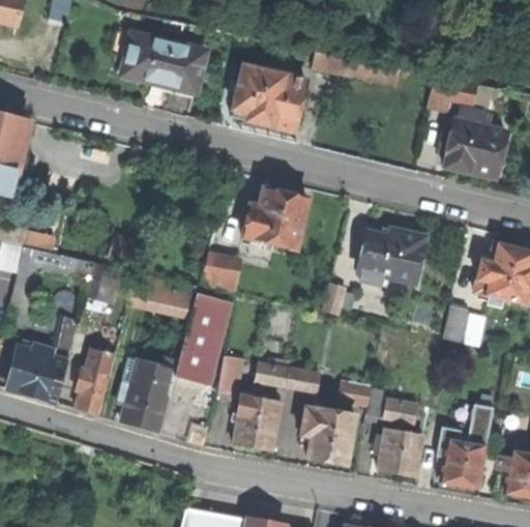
[(32,8),(20,5),(21,0),(0,0),(0,21),(29,27),(32,8)]
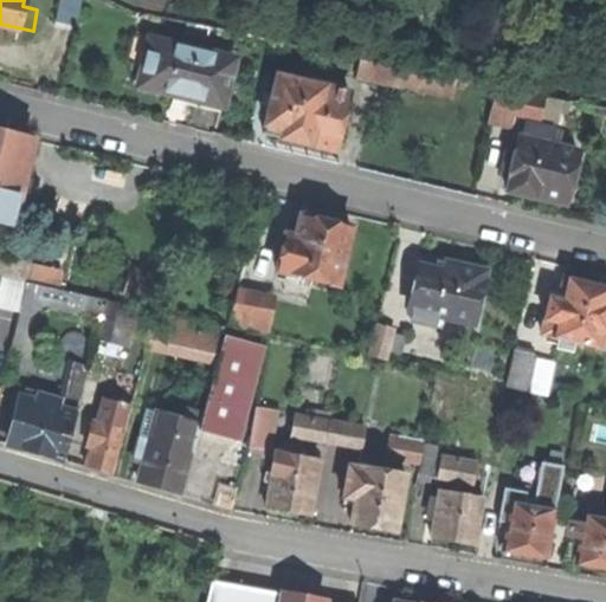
[(60,0),(57,19),(76,24),(79,0),(60,0)]
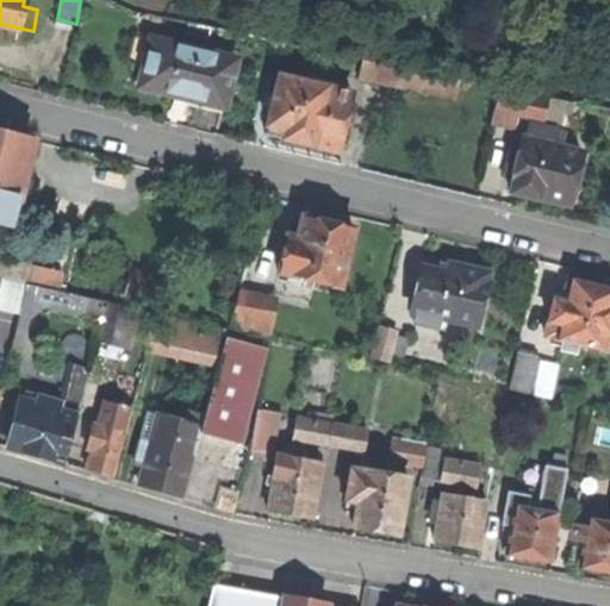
[(187,32),(204,36),(206,24),(190,22),(187,32)]
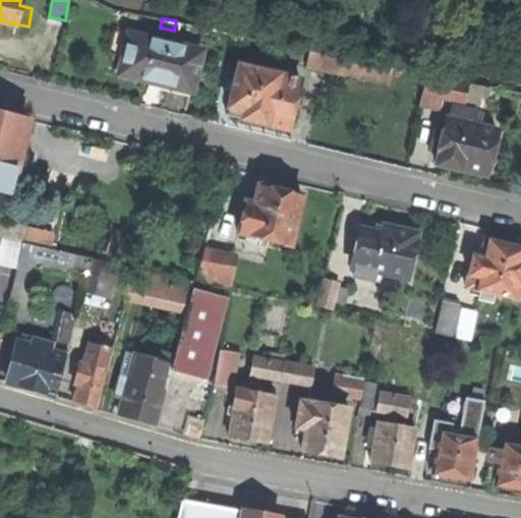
[(162,82),(190,90),(201,50),(129,32),(119,72),(162,82)]
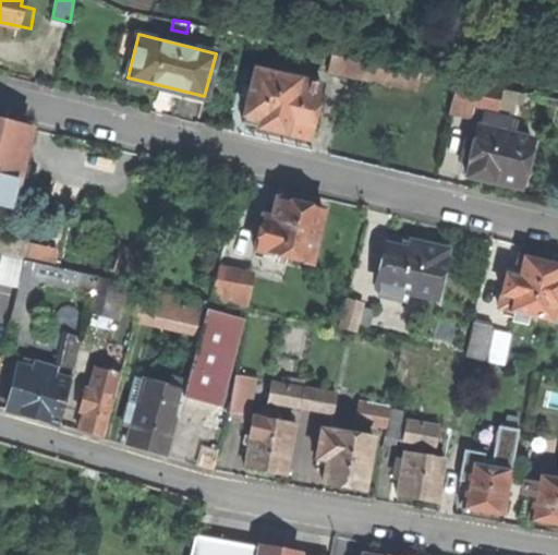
[(328,69),(414,86),(417,70),(332,52),(328,69)]
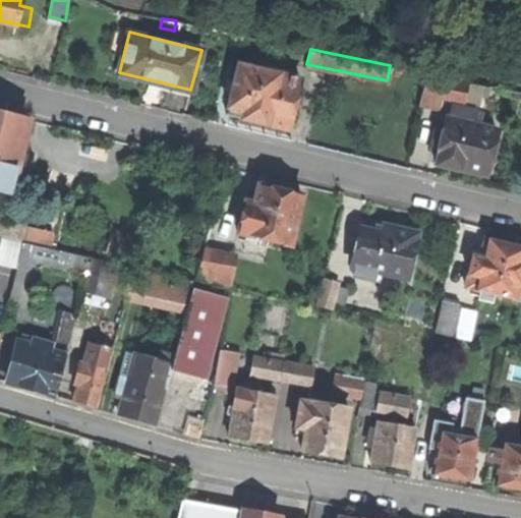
[(288,128),(300,78),(238,63),(227,114),(264,122),(288,128)]
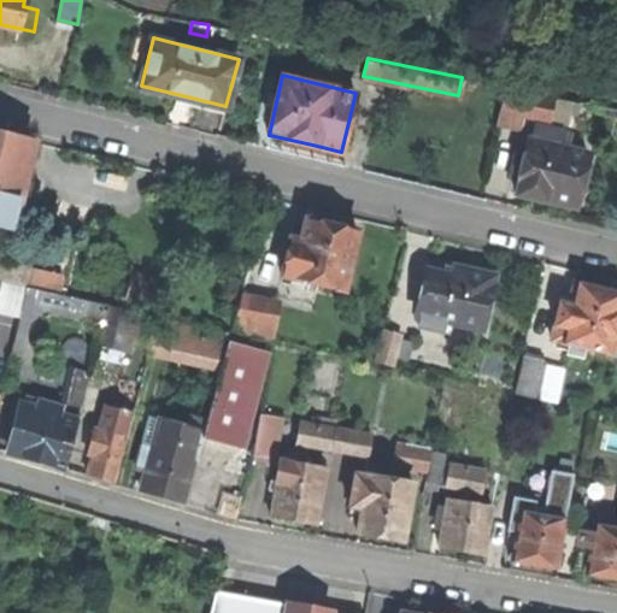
[(523,115),(548,121),(553,99),(503,89),(495,123),(521,128),(523,115)]
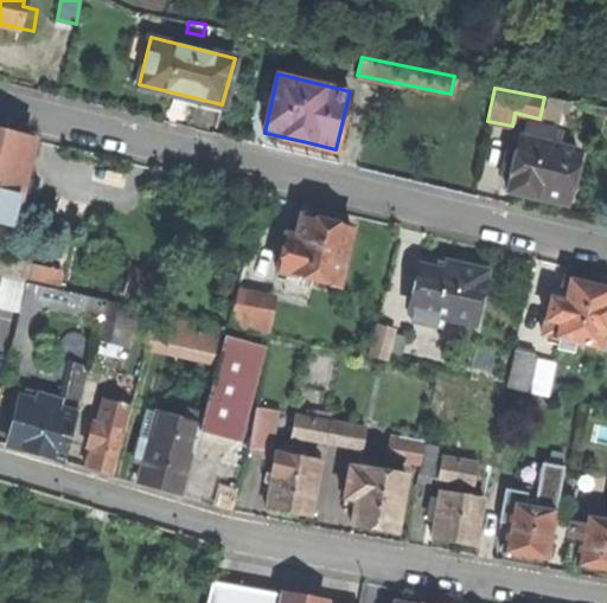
[(549,198),(564,201),(576,149),(549,142),(553,128),(528,122),(524,138),(519,135),(516,154),(506,152),(502,173),(510,175),(506,190),(535,197),(536,194),(549,198)]
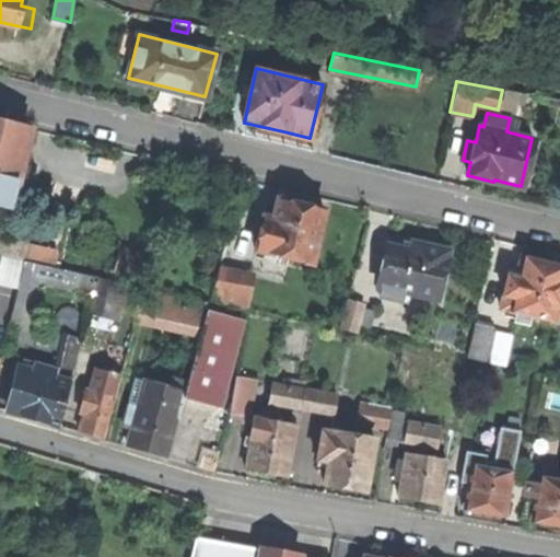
[(0,204),(9,207),(27,126),(3,120),(0,118),(0,204)]
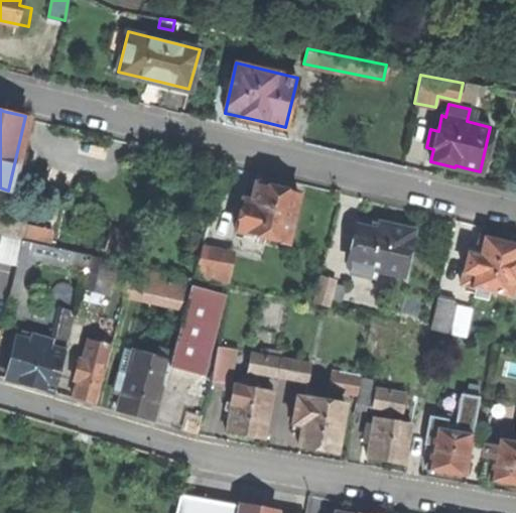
[(236,228),(287,240),(298,191),(277,186),(256,181),(252,200),(243,198),(236,228)]
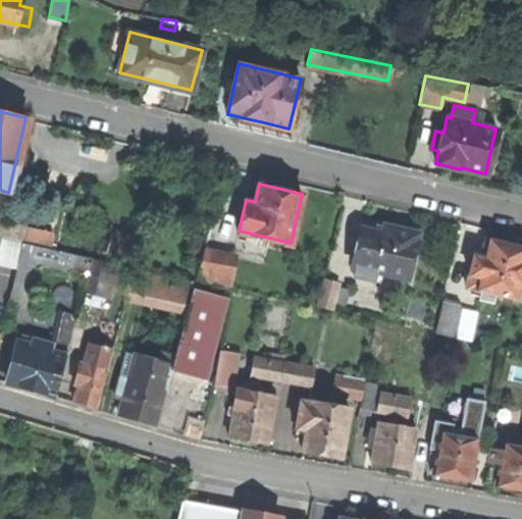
[(1,222),(0,225),(0,236),(22,242),(25,228),(1,222)]
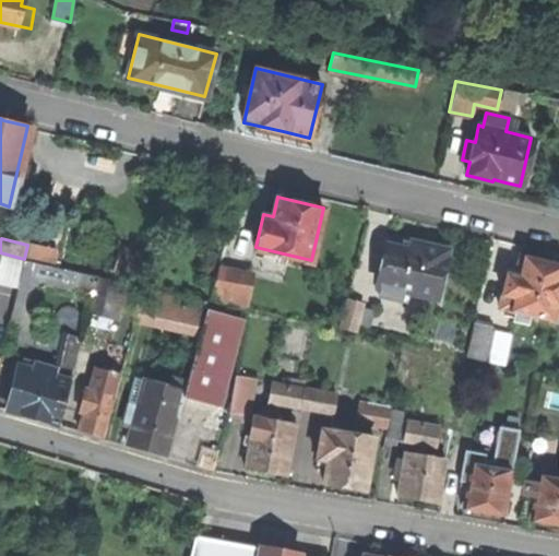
[(377,282),(436,296),(447,248),(425,243),(412,240),(409,248),(387,243),(377,282)]
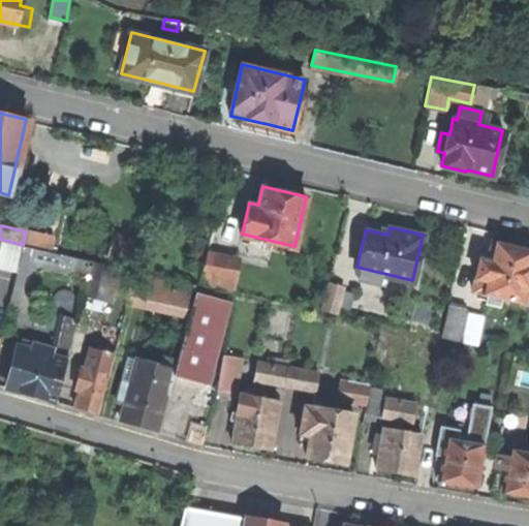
[(109,252),(138,260),(144,240),(114,233),(109,252)]
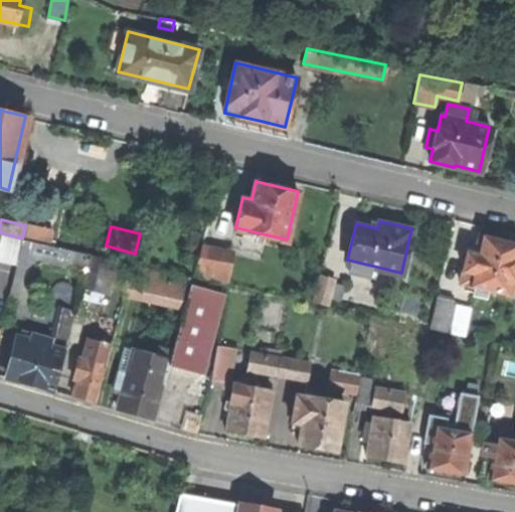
[(0,232),(0,260),(17,265),(23,238),(22,238),(0,232)]
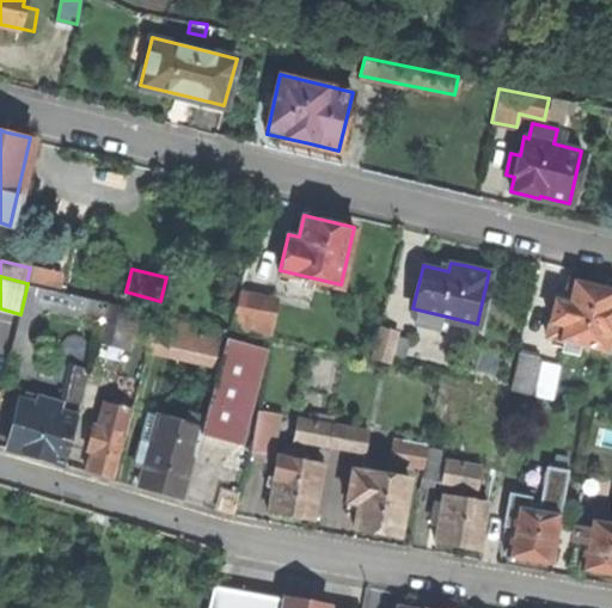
[(546,335),(606,349),(611,324),(611,288),(597,284),(570,278),(565,299),(556,296),(546,335)]
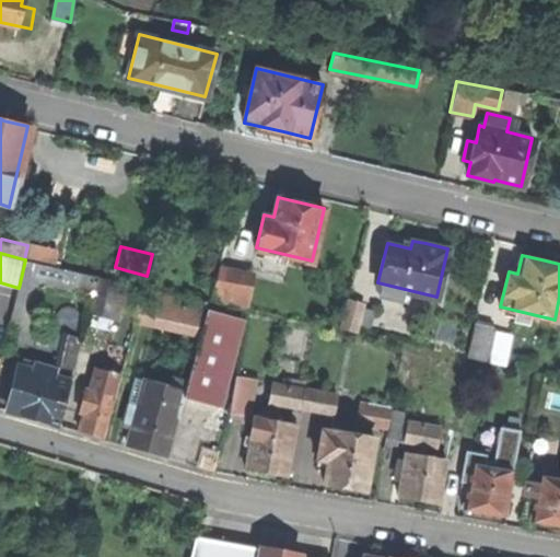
[(218,266),(209,299),(246,305),(253,273),(218,266)]
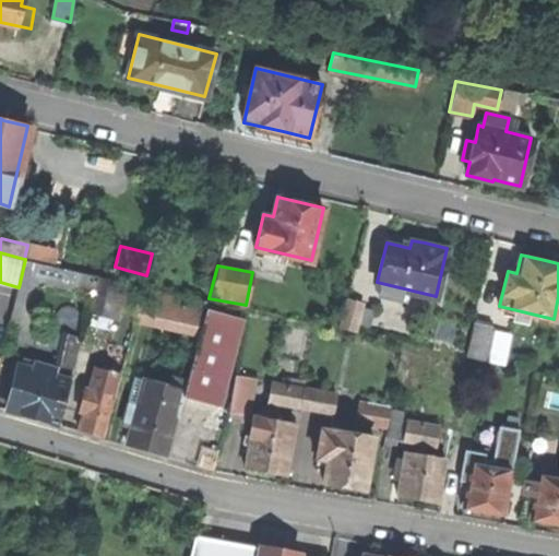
[(134,317),(201,330),(206,307),(209,298),(143,285),(134,317)]
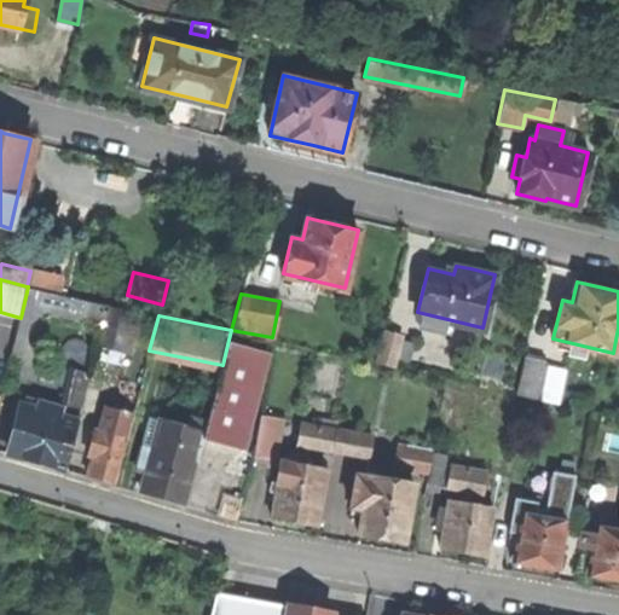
[(401,332),(385,329),(377,360),(394,364),(401,332)]
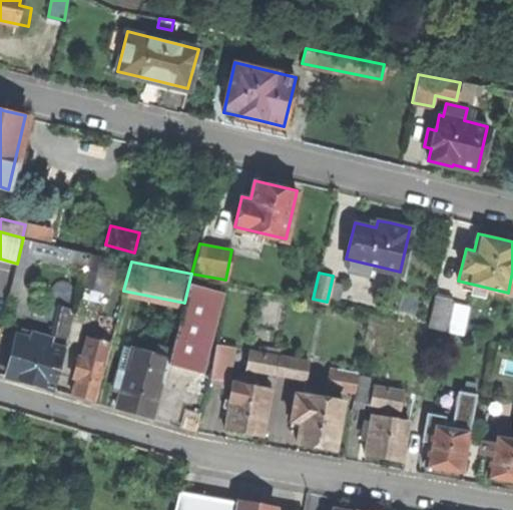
[(184,303),(169,358),(168,362),(189,367),(200,370),(220,293),(189,282),(184,303)]
